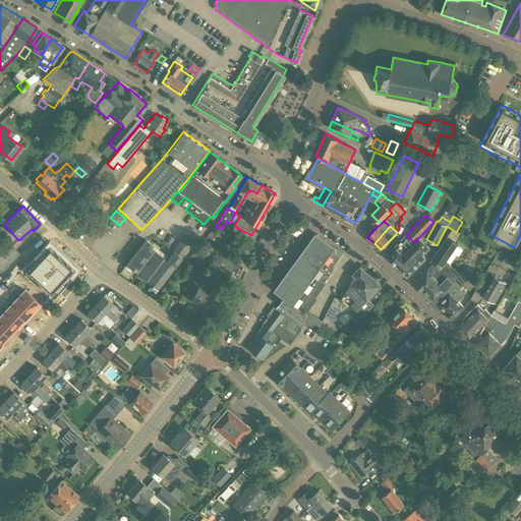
[(212,240),(220,231),(215,227),(207,235),(212,240)]
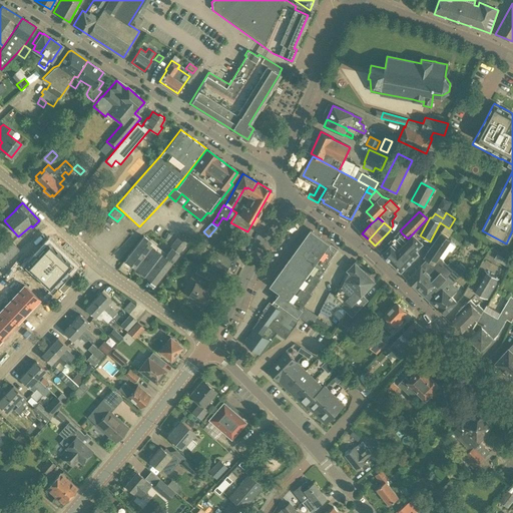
[(297,316),(313,295),(311,294),(321,280),(320,279),(330,265),(328,263),(338,249),(313,230),(272,288),(280,293),(277,298),(275,300),(297,316)]
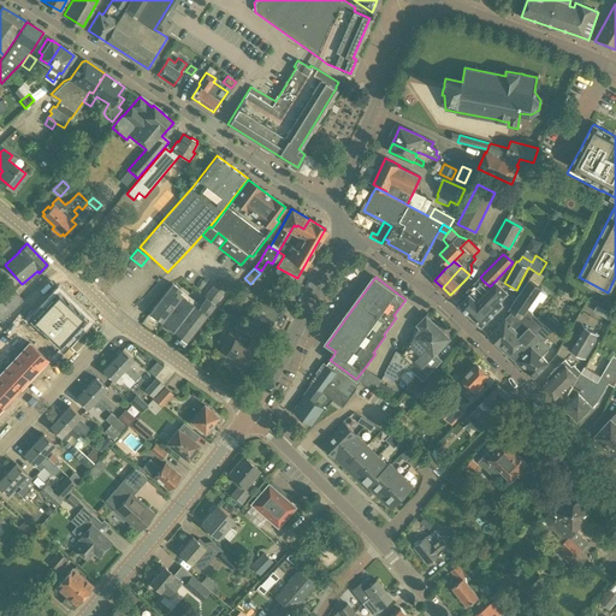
[(527,309),(531,313),(539,301),(542,302),(546,295),(540,290),(542,288),(529,279),(510,308),(515,311),(527,309)]
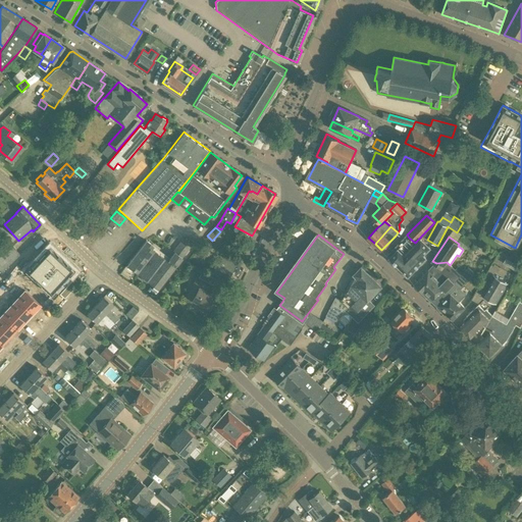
[(409,238),(390,257),(410,275),(426,258),(422,254),(430,247),(421,238),(416,244),(415,243),(409,238)]
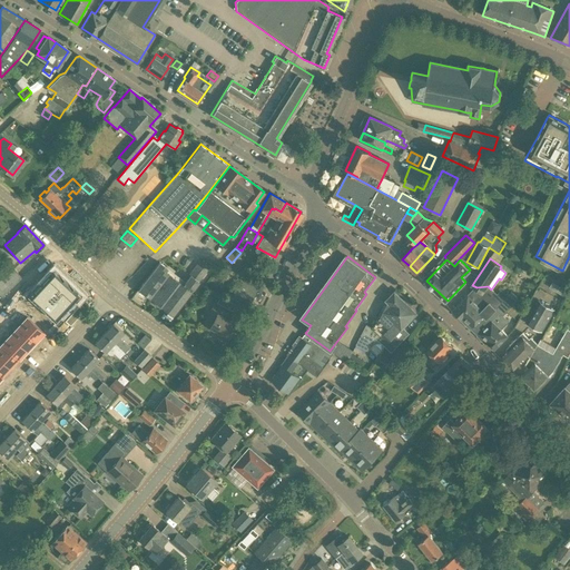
[(173,315),(198,282),(209,268),(200,261),(189,274),(190,275),(183,285),(165,271),(167,268),(159,263),(139,288),(173,315)]
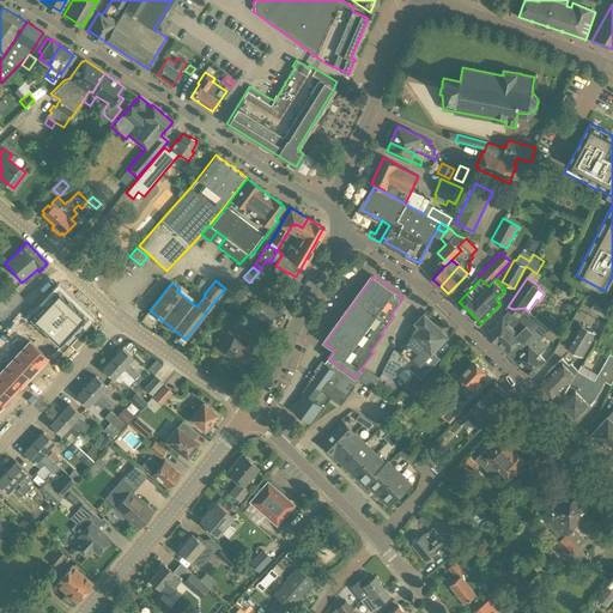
[(0,317),(1,319),(23,298),(7,283),(0,290),(0,317)]
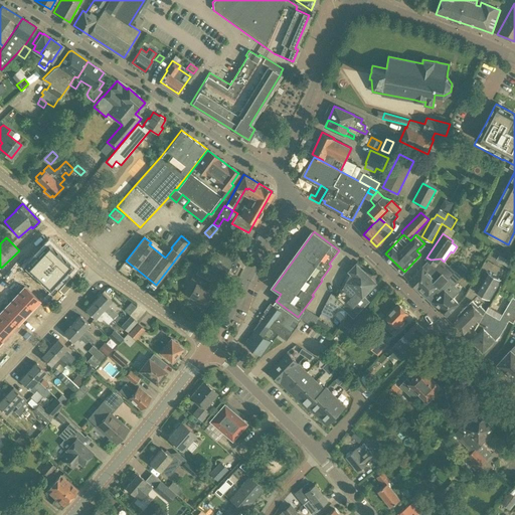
[(47,242),(24,268),(34,277),(36,275),(42,280),(39,282),(49,291),(72,266),(47,242)]
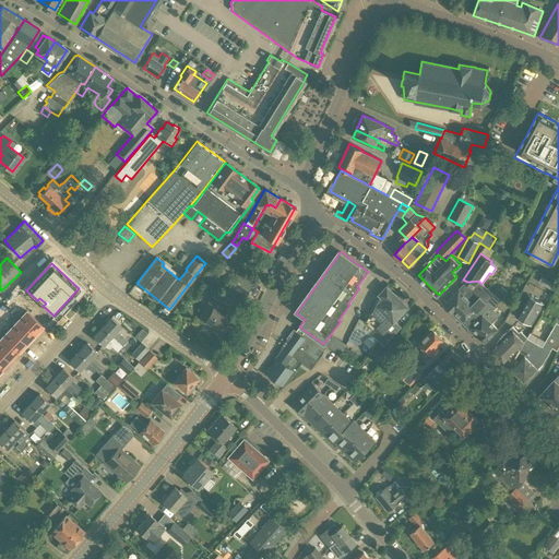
[(241,304),(252,284),(236,274),(224,294),(241,304)]
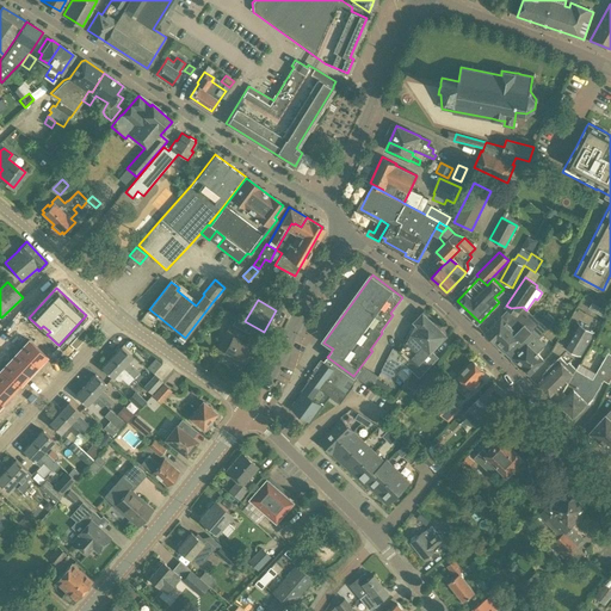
[(592,302),(588,307),(604,315),(606,309),(592,302)]
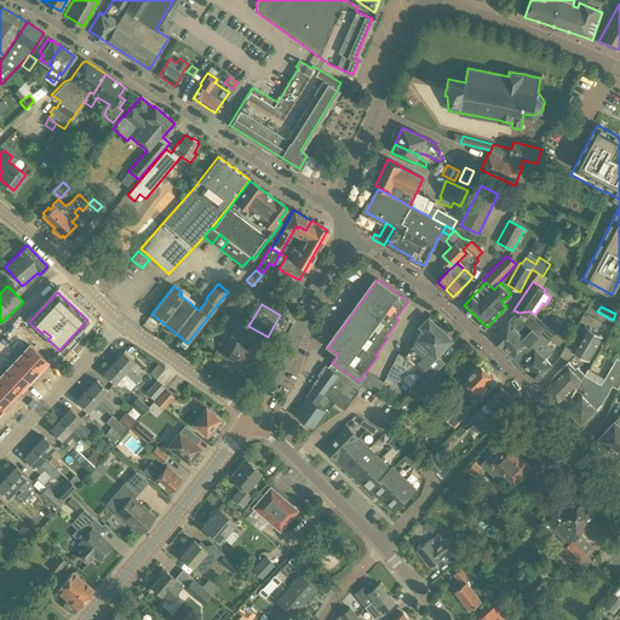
[(518,313),(494,338),(512,356),(514,355),(517,359),(550,323),(551,321),(545,316),(540,321),(534,315),(530,311),(518,313)]
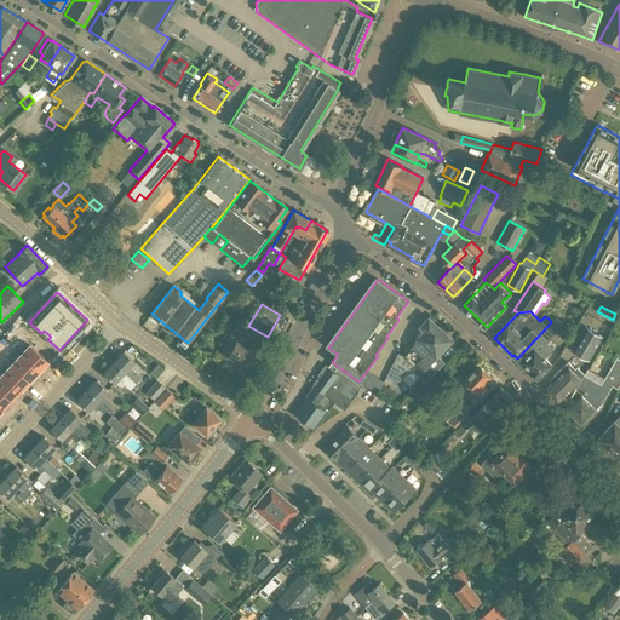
[(563,325),(556,317),(551,321),(550,323),(517,359),(530,372),(529,372),(538,380),(552,366),(545,359),(554,350),(546,343),(560,329),(563,325)]
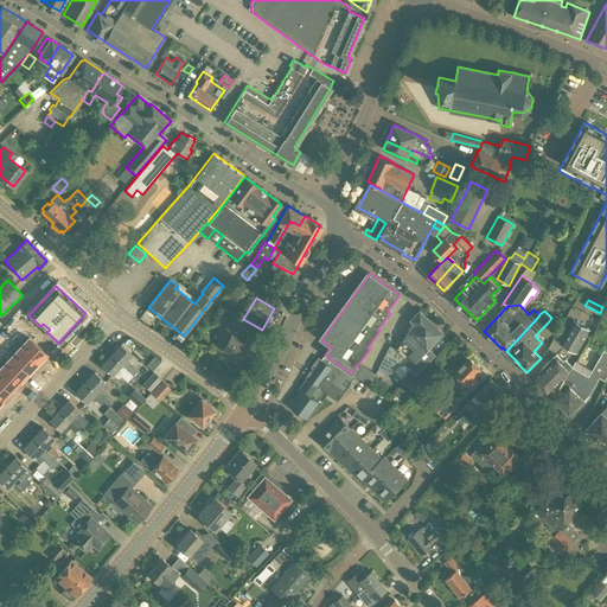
[(406,359),(436,326),(422,312),(413,321),(410,320),(409,323),(395,349),(390,346),(376,374),(388,381),(391,374),(402,362),(403,363),(406,359)]
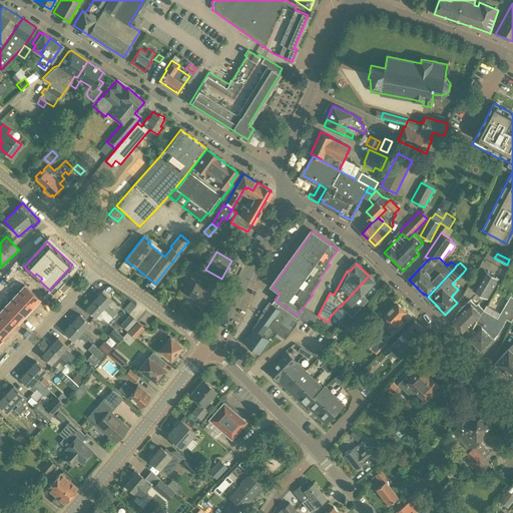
[(195,273),(200,276),(203,270),(198,267),(195,273)]
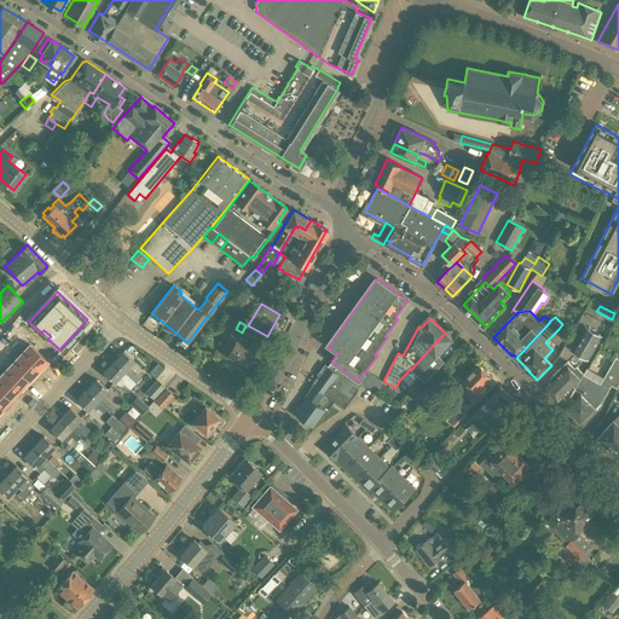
[(588,360),(601,337),(585,327),(571,351),(588,360)]
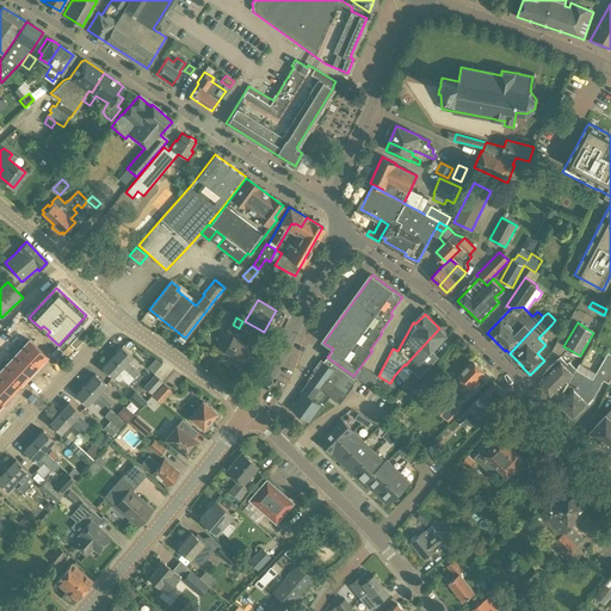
[(248,338),(228,327),(215,352),(241,366),(252,346),(246,343),(248,338)]
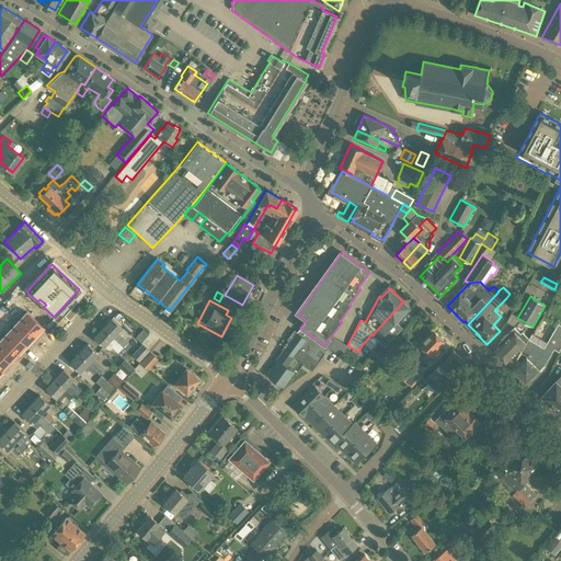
[(375,332),(373,335),(378,341),(393,323),(396,325),(402,318),(401,317),(410,308),(403,301),(375,332)]
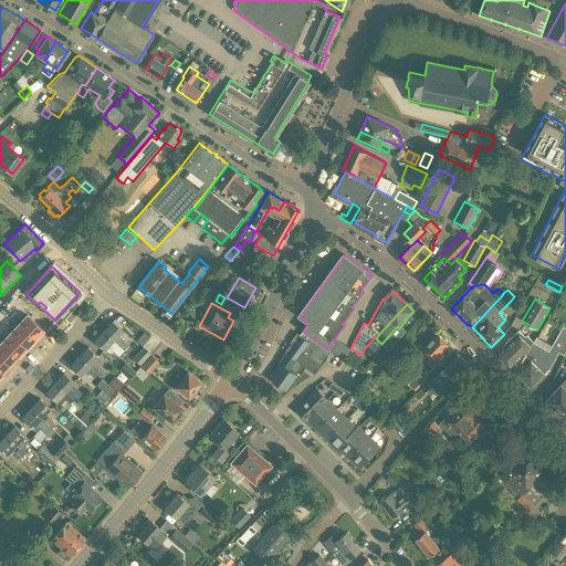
[(18,324),(34,338),(42,331),(27,315),(18,324)]
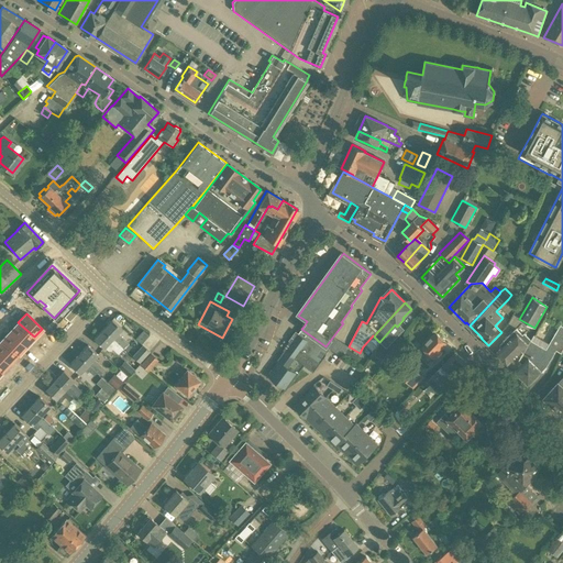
[(103,329),(123,348),(128,343),(118,333),(122,329),(112,319),(103,329)]
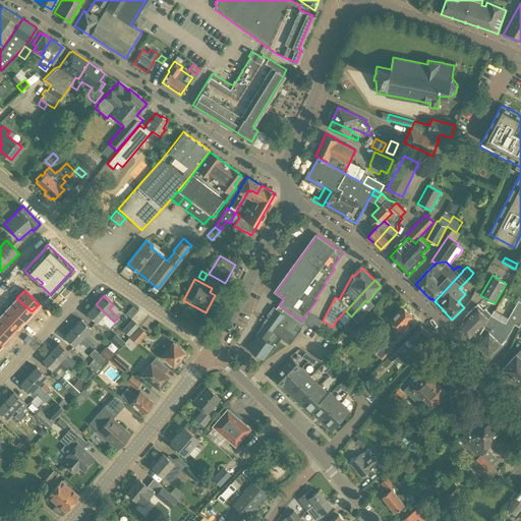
[(23,320),(32,311),(16,298),(9,306),(23,320)]
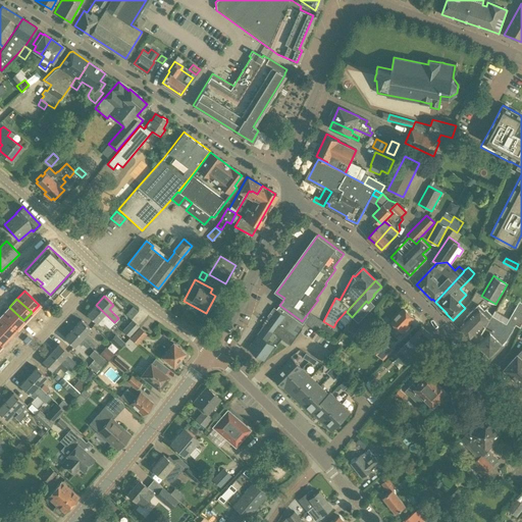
[(492,315),(485,327),(481,334),(483,337),(477,344),(491,358),(503,346),(503,345),(507,340),(516,325),(520,327),(521,323),(521,302),(519,302),(507,323),(492,315)]
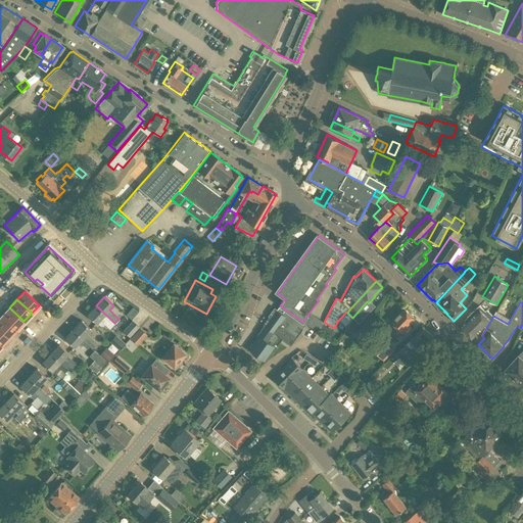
[(96,305),(87,315),(96,324),(97,323),(100,326),(103,326),(104,325),(109,329),(114,323),(96,305)]
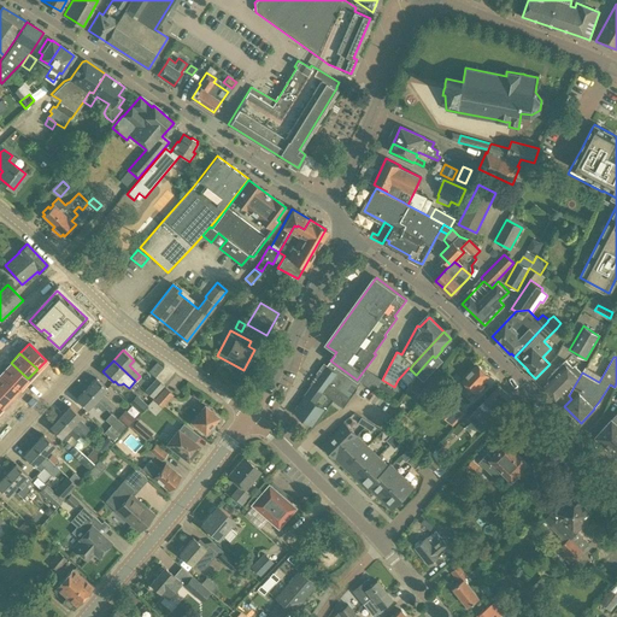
[(360,382),(357,380),(330,360),(313,385),(333,400),(342,407),(353,393),(350,391),(353,386),(357,387),(360,382)]
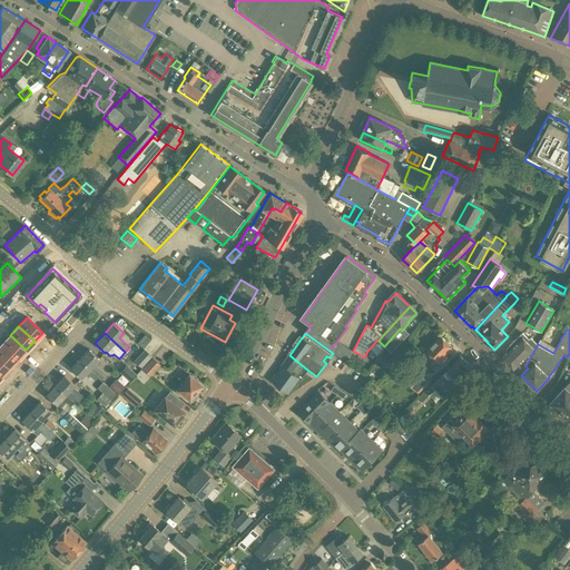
[(512,349),(503,357),(507,361),(514,369),(528,355),(530,357),(538,344),(530,337),(529,340),(522,333),(509,346),(512,349)]
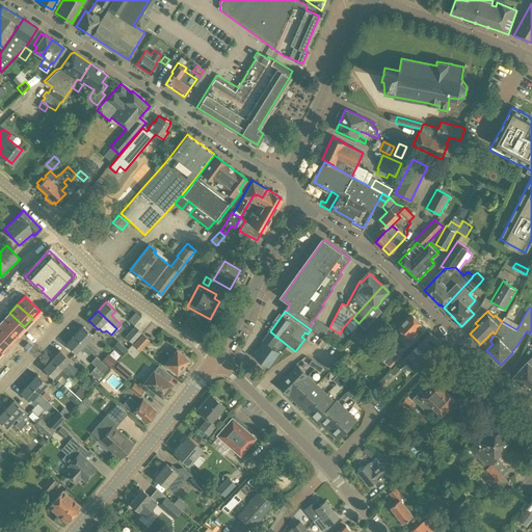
[(133,322),(140,317),(136,312),(130,317),(133,322)]
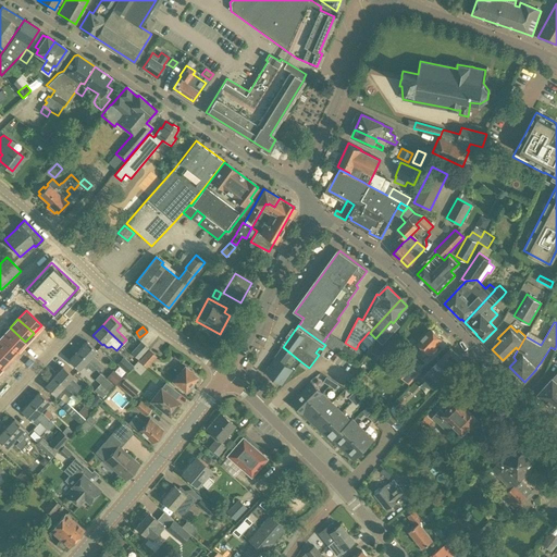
[(17,350),(25,342),(10,327),(1,336),(17,350)]
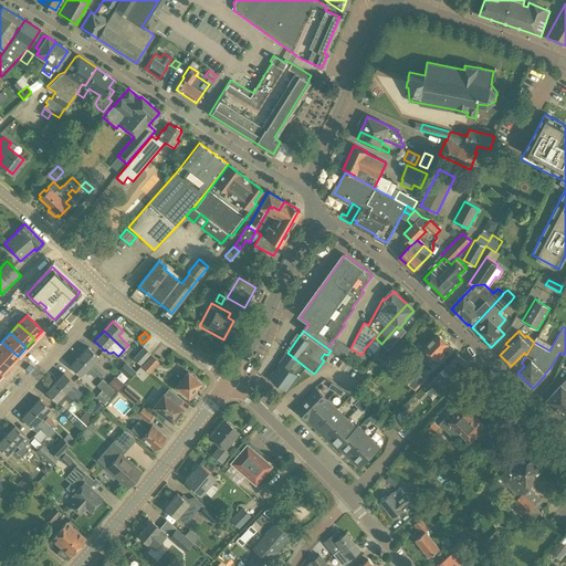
[(431,367),(444,354),(442,352),(449,345),(438,334),(423,348),(428,353),(422,358),(431,367)]
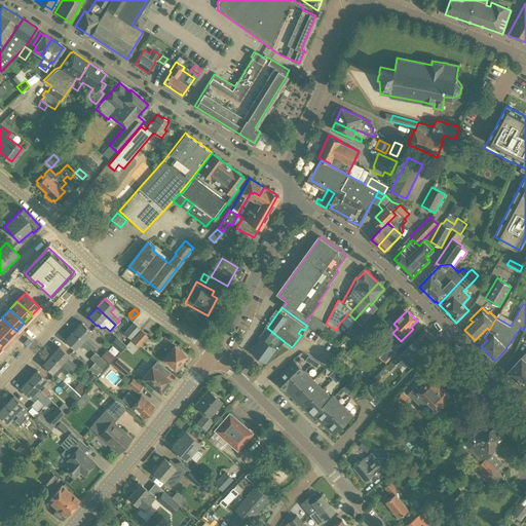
[(0,331),(8,339),(16,331),(1,317),(0,317),(0,331)]
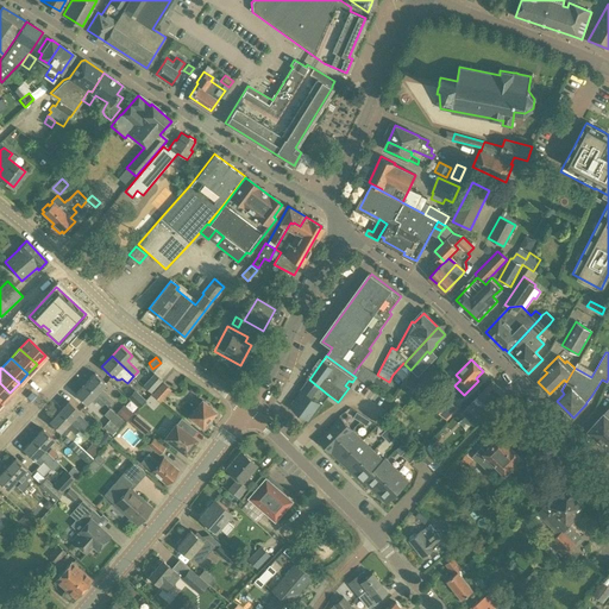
[(86,383),(108,405),(111,403),(112,405),(114,402),(113,401),(113,400),(101,389),(106,383),(95,374),(86,383)]
